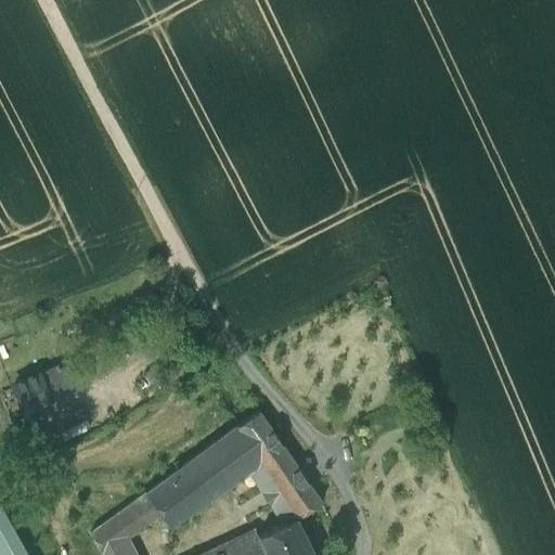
[(12,388),(22,412),(89,382),(79,357),(12,388)]
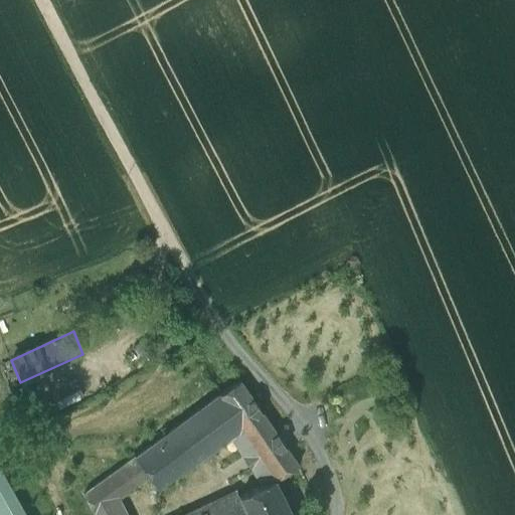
[(148,477),(157,488),(229,440),(242,431),(254,449),(277,435),(238,381),(135,457),(148,477)]
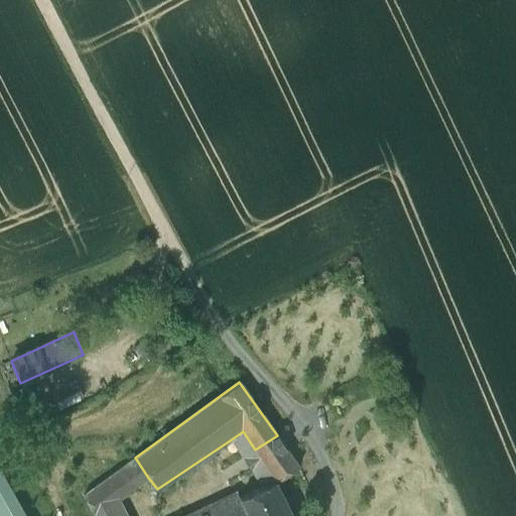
[(275,481),(276,481),(263,462),(255,449),(243,431),(230,440),(261,488),(275,481)]
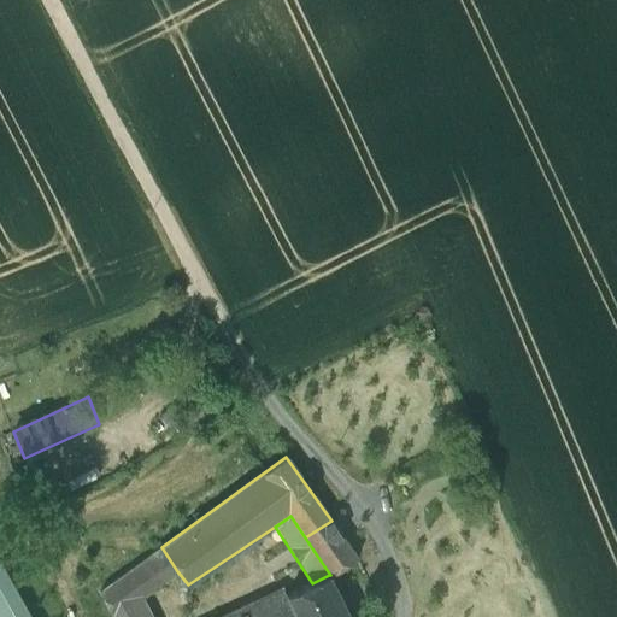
[(315,552),(341,535),(331,521),(305,538),(315,552)]
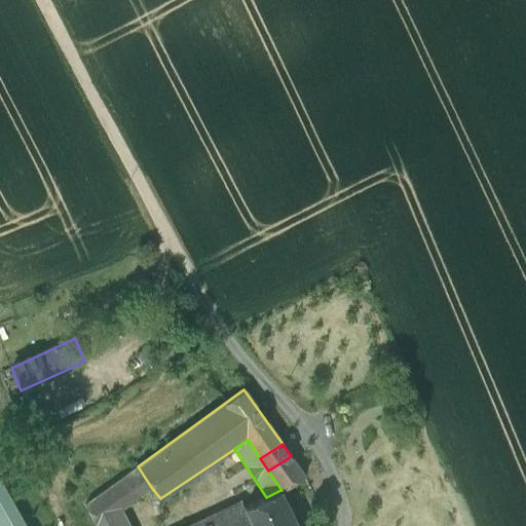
[(291,456),(268,471),(282,490),(304,476),(291,456)]
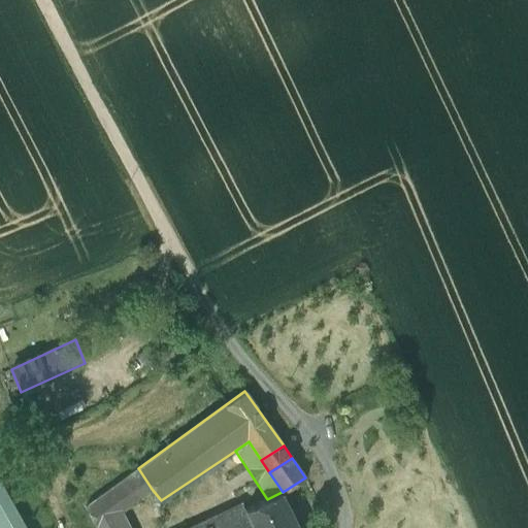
[(126,477),(140,497),(152,489),(138,468),(126,477)]
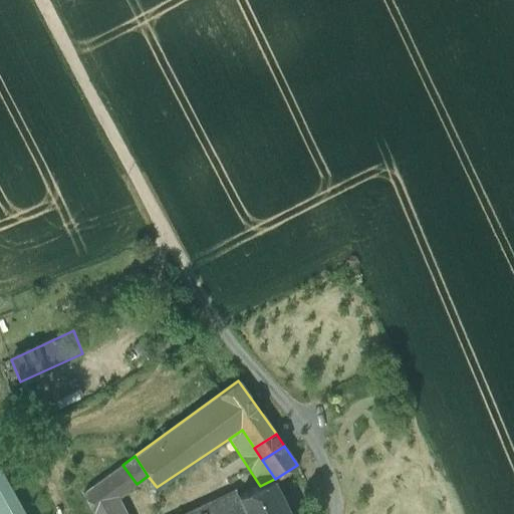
[(137,484),(122,465),(111,473),(125,492),(137,484)]
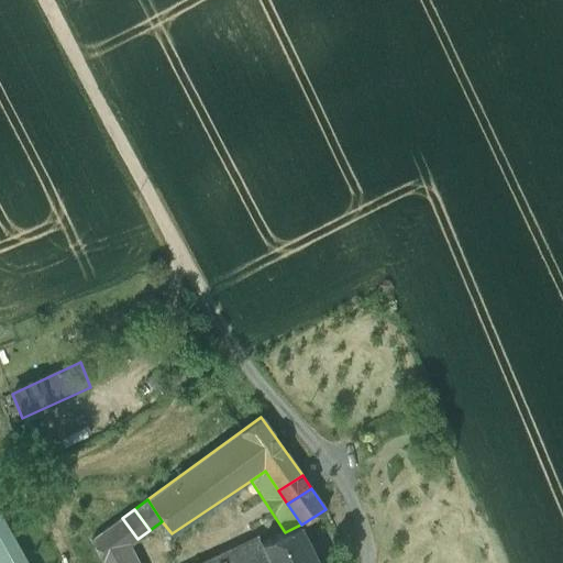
[(26,562),(0,515),(0,562),(26,562)]
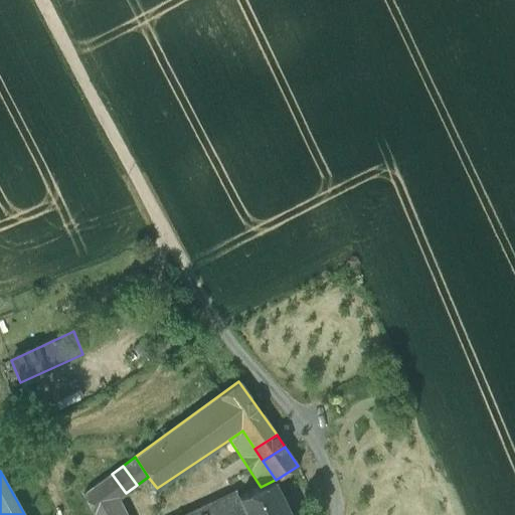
[(126,493),(112,474),(83,494),(93,514),(122,514),(116,501),(126,493)]
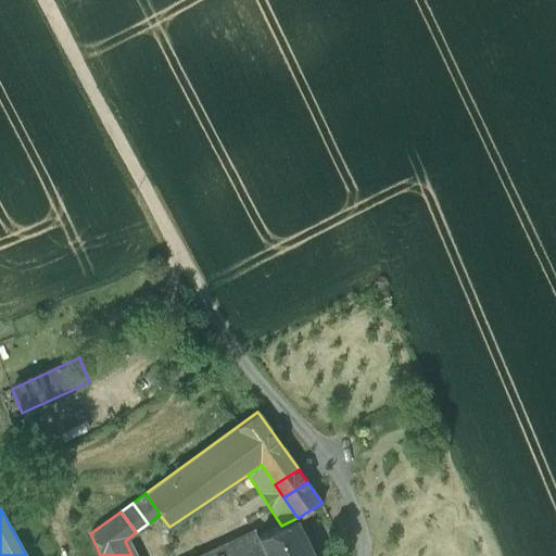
[(314,555),(308,545),(297,518),(281,526),(257,536),(266,555),(314,555)]
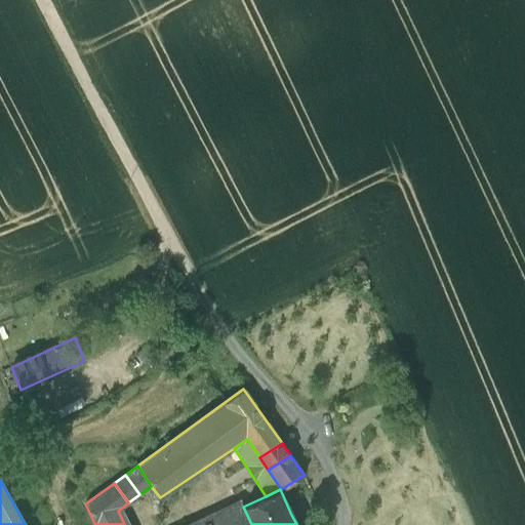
[(251,524),(243,507),(203,524),(251,524)]
